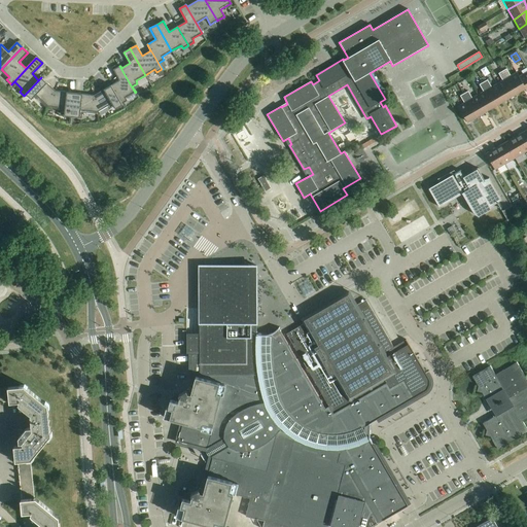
[(135,93),(119,66),(113,70),(119,80),(111,85),(123,105),(123,104),(125,103),(128,101),(126,98),(135,93)]
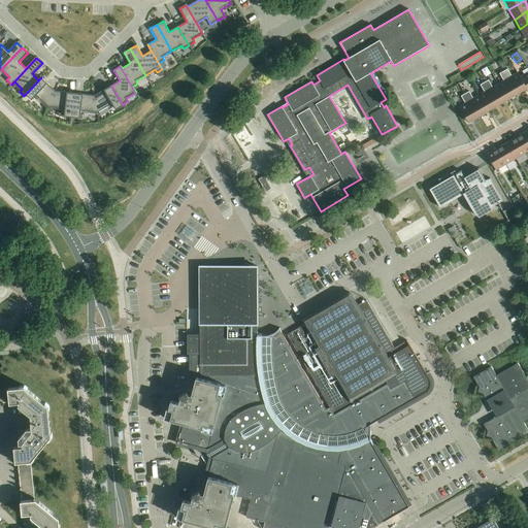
[(507,69),(503,71),(517,94),(526,89),(520,77),(518,73),(512,76),(507,69)]
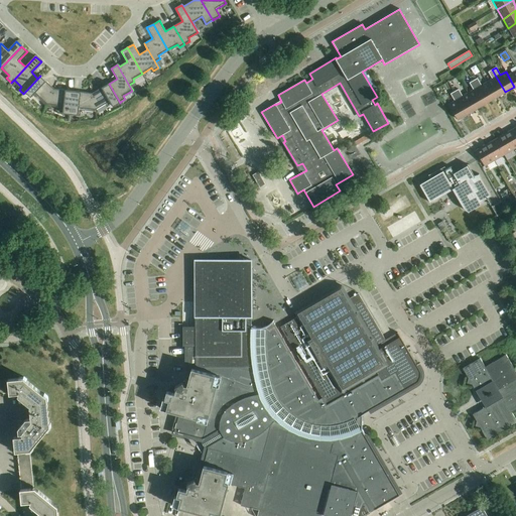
[(492,80),(487,83),(496,98),(505,92),(492,70),(488,72),(492,80)]
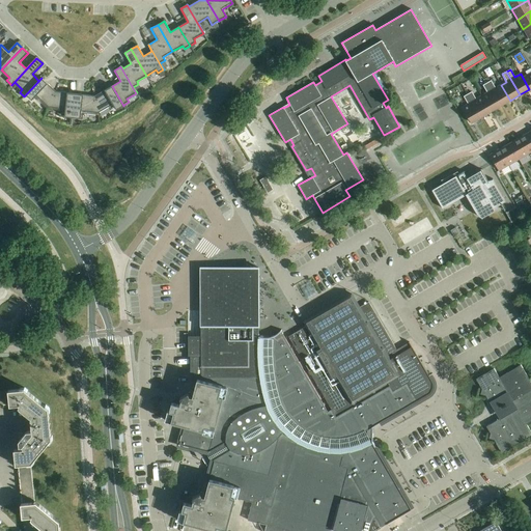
[(49,108),(56,91),(42,78),(24,96),(25,98),(26,95),(32,101),(36,95),(49,108)]
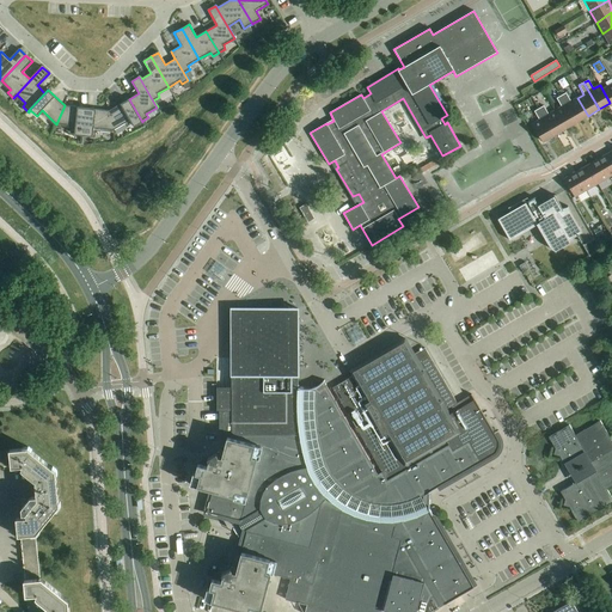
[(565,93),(561,96),(576,122),(588,116),(577,98),(570,102),(565,93)]
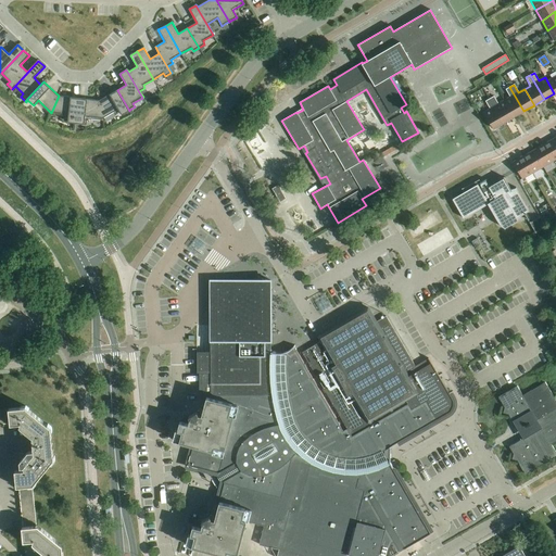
[(510,97),(504,101),(514,117),(523,111),(509,87),(505,89),(510,97)]
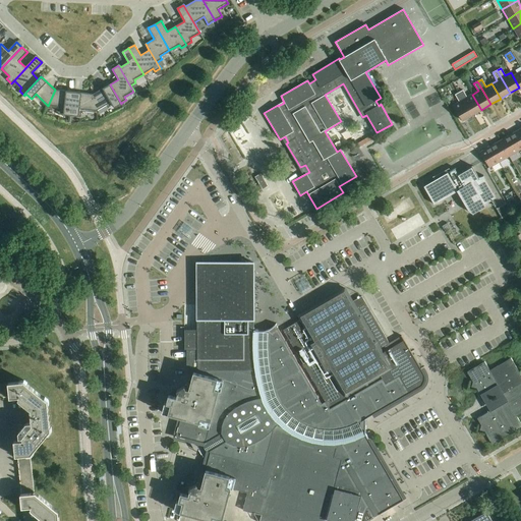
[(121,104),(110,84),(93,95),(97,111),(111,103),(114,108),(121,104)]
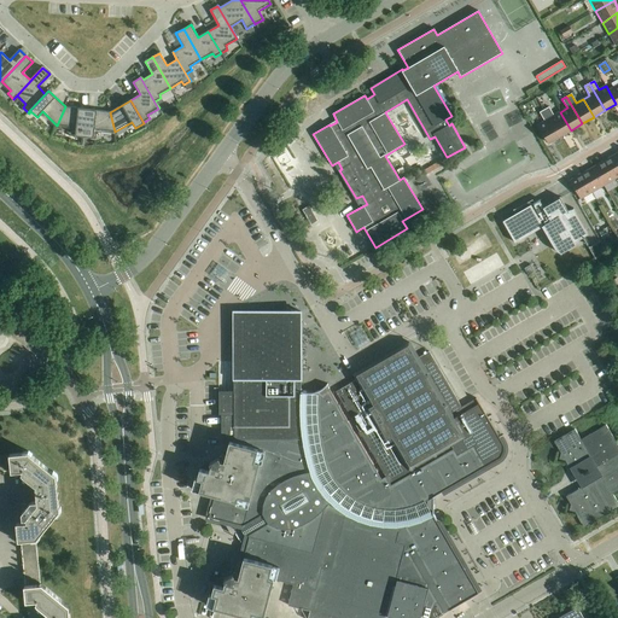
[(85,138),(88,110),(65,106),(57,126),(76,128),(75,136),(85,138)]
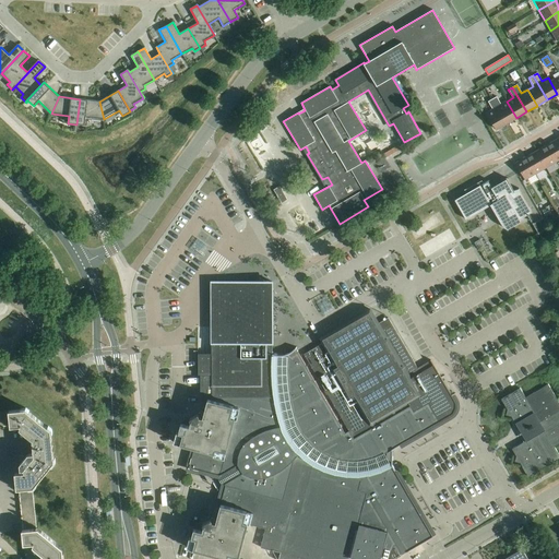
[(497,97),(492,99),(507,123),(516,118),(507,102),(501,105),(497,97)]
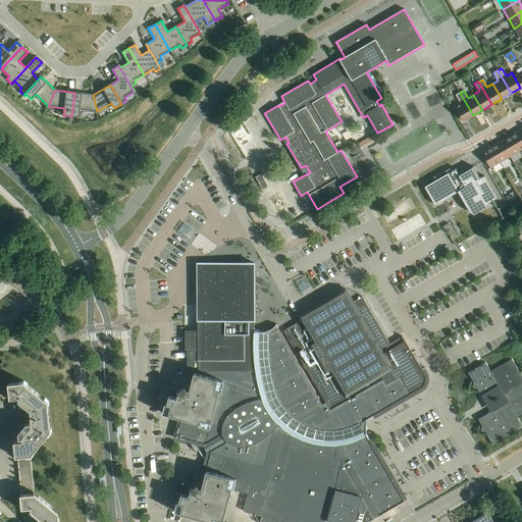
[(97,111),(93,95),(74,93),(71,116),(80,117),(81,109),(97,111)]
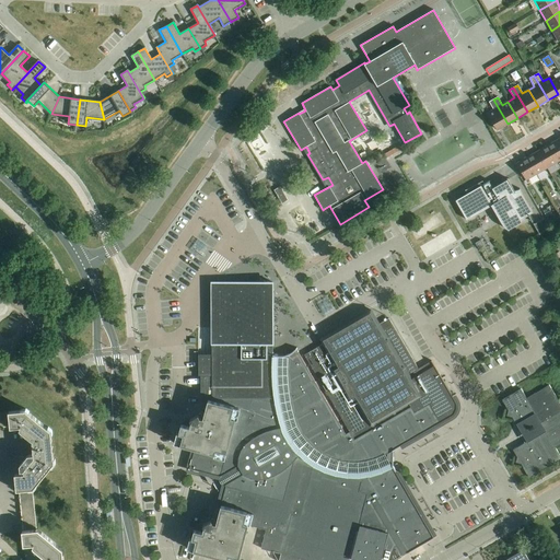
[(508,124),(493,100),(489,102),(493,109),(487,114),(497,130),(508,124)]
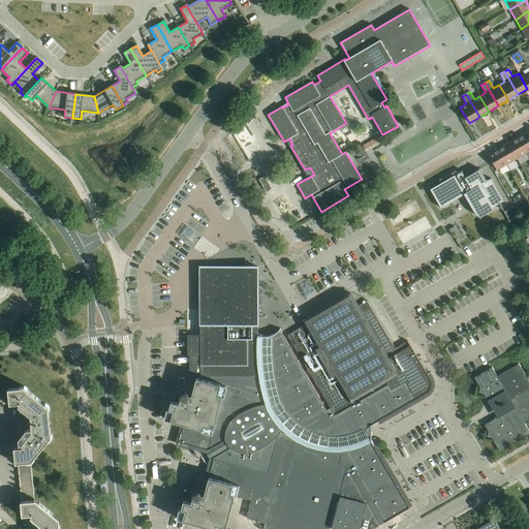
[(528,135),(527,132),(517,137),(526,153),(528,151),(528,135)]
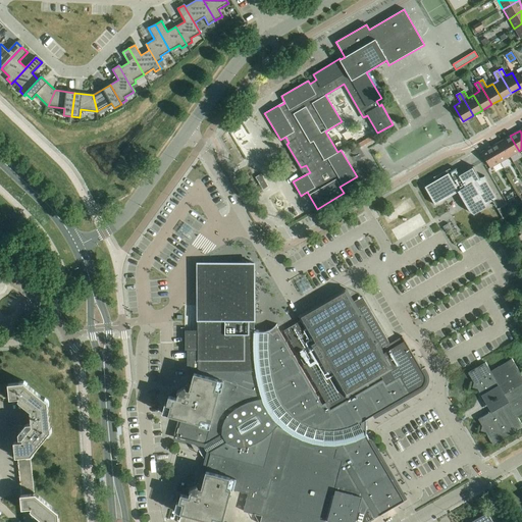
[(358,145),(360,148),(374,140),(372,136),(358,145)]
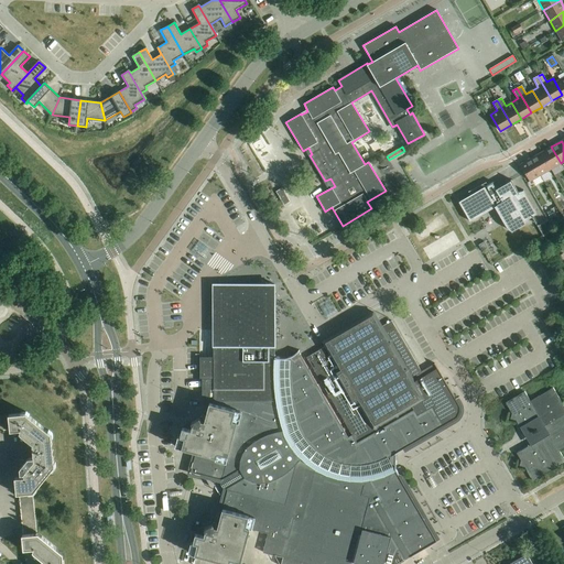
[(551,147),(541,153),(551,170),(561,163),(551,147)]
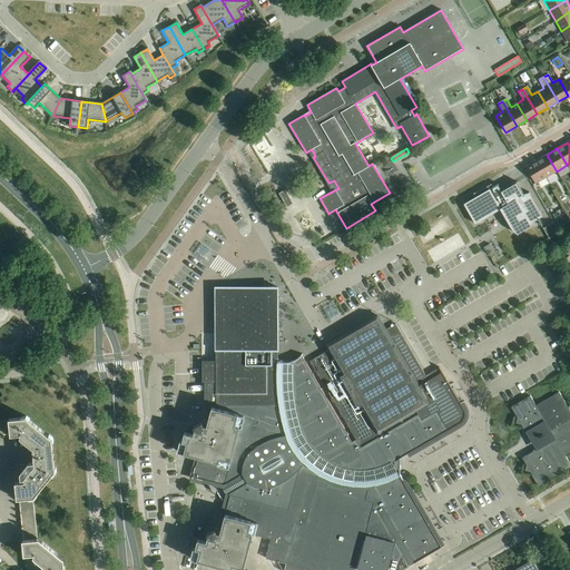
[(547,155),(537,160),(547,177),(557,172),(547,155)]
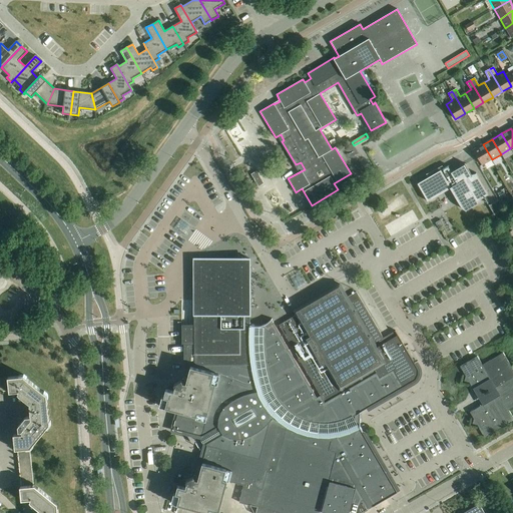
[(492,159),(483,144),(473,150),(482,165),(492,159)]
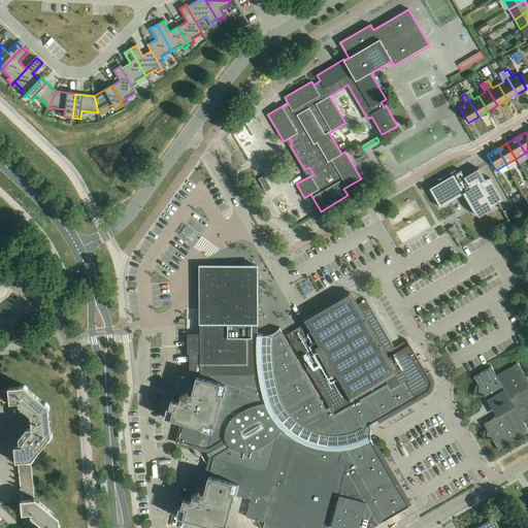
[(502,200),(492,184),(491,182),(491,180),(490,178),(485,180),(479,169),(464,177),(460,171),(456,173),(455,171),(443,177),(442,177),(440,178),(439,179),(440,183),(429,189),(440,207),(463,194),(473,212),(476,215),(480,218),(480,217),(492,209),(491,207),(502,200)]
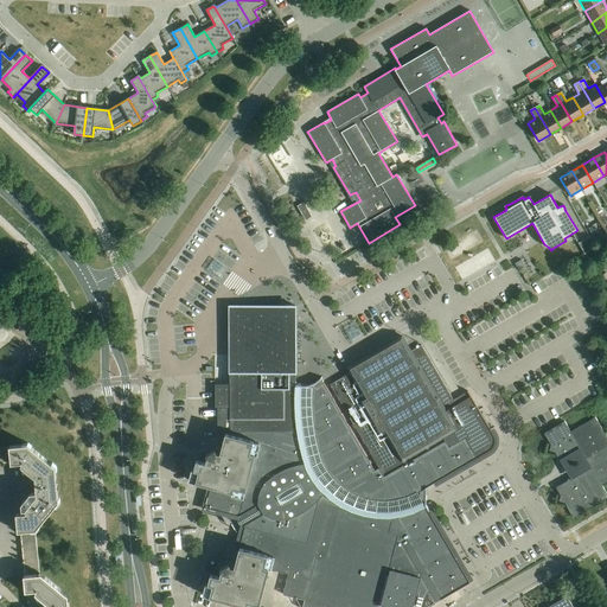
[(296,206),(306,221),(312,217),(304,203),(296,206)]
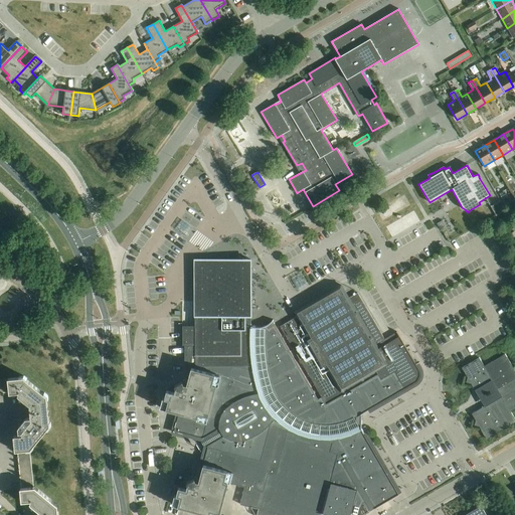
[(493,211),(495,215),(496,216),(497,216),(496,215),(505,210),(500,202),(491,207),(494,211),(493,211)]
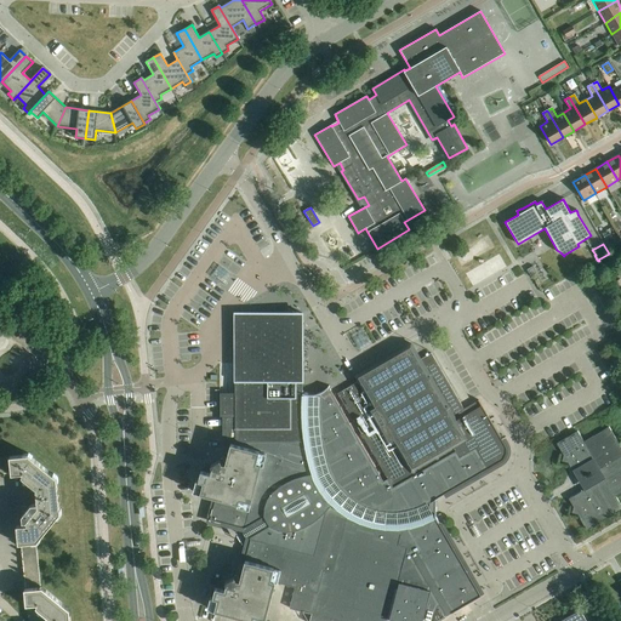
[(220,266),(211,277),(224,285),(232,275),(220,266)]
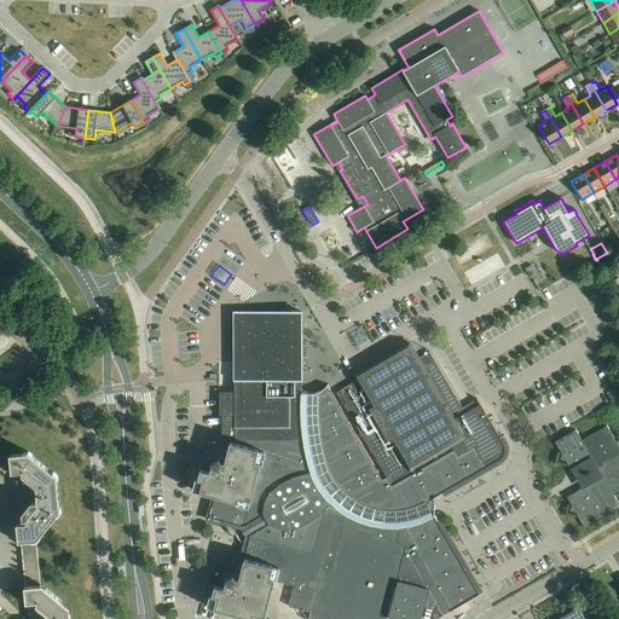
[(525,268),(528,276),(534,271),(531,265),(525,268)]
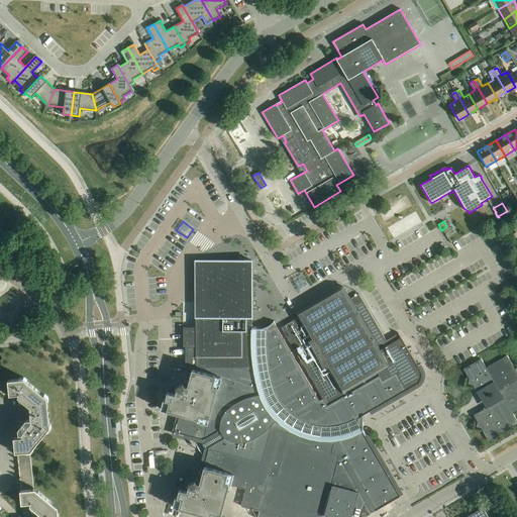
[(205,444),(207,448),(208,449),(203,468),(204,468),(200,480),(199,479),(197,479),(187,485),(188,487),(187,491),(179,489),(175,507),(210,516),(220,516),(227,492),(229,485),(245,489),(240,507),(259,511),(256,516),(365,516),(360,511),(369,506),(372,513),(377,510),(389,503),(400,496),(398,492),(376,453),(371,444),(363,432),(364,431),(363,429),(363,428),(363,423),(364,418),(364,416),(364,415),(366,414),(370,411),(372,410),(384,403),(396,396),(406,390),(417,384),(418,384),(419,383),(419,382),(420,381),(421,380),(421,379),(421,378),(421,377),(422,376),(421,375),(421,374),(421,373),(421,372),(419,369),(398,333),(386,340),(358,294),(349,299),(342,286),(296,313),(298,317),(281,327),(312,382),(322,399),(319,401),(317,398),(310,386),(289,349),(282,337),(278,329),(273,322),(273,323),(272,324),(271,325),(270,325),(268,326),(266,327),(265,328),(264,328),(259,328),(253,328),(252,327),(251,327),(251,309),(251,283),(251,271),(251,262),(242,262),(206,262),(195,262),(195,303),(195,327),(195,346),(185,346),(185,369),(191,370),(191,371),(192,372),(197,373),(196,379),(195,382),(189,380),(189,383),(185,382),(175,388),(177,390),(175,394),(167,392),(163,410),(180,415),(178,420),(175,433),(190,437),(193,437),(203,440),(205,444)]
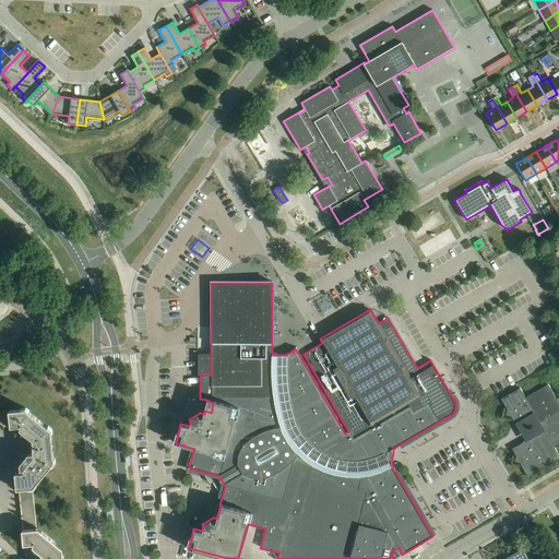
[(326,296),(317,302),(324,316),(334,309),(326,296)]
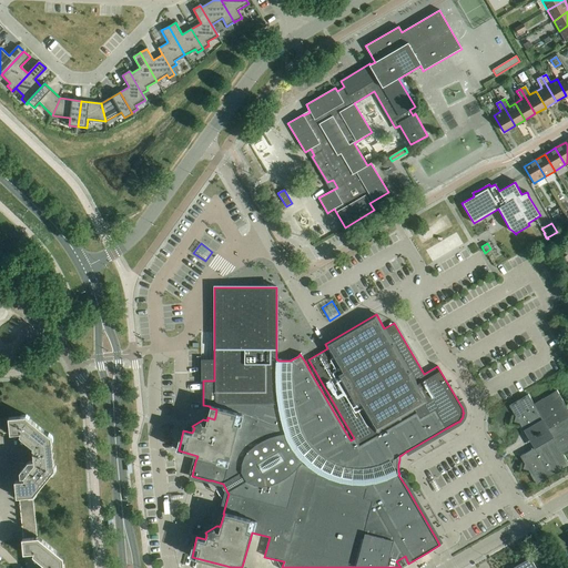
[(202,381),(203,381),(214,381),(214,359),(202,359),(202,381)]
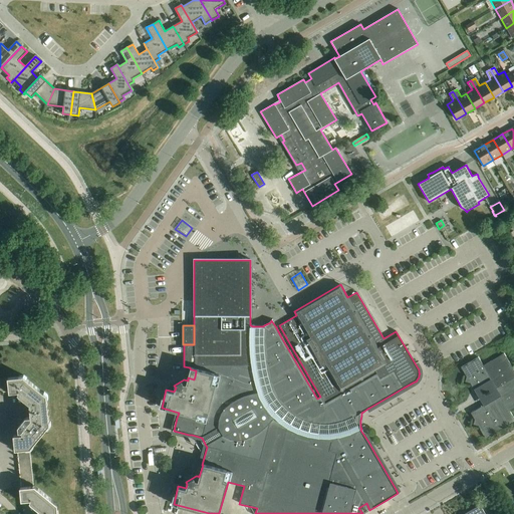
[(473,425),(478,426),(486,439),(513,422),(513,419),(509,411),(513,408),(513,370),(504,353),(483,365),(478,357),(461,367),(466,376),(465,381),(469,381),(474,390),(491,379),(500,396),(483,406),(471,413),(475,420),(473,425)]
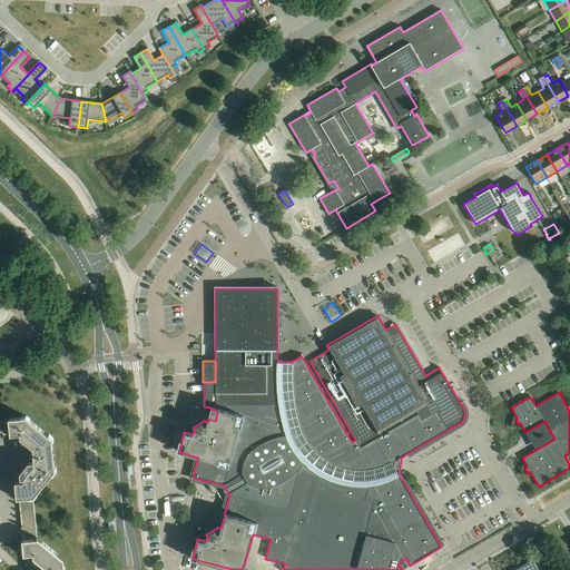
[(212,410),(208,419),(215,421),(216,418),(217,411),(212,410)]
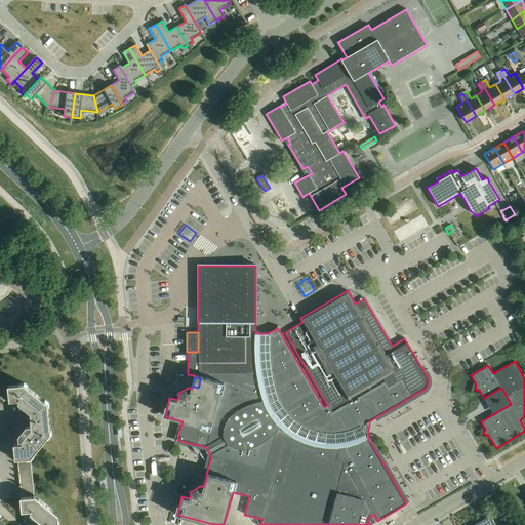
[(15,460),(17,459),(31,458),(48,438),(49,439),(51,435),(51,431),(50,431),(48,408),(49,408),(48,404),(45,401),(44,401),(27,388),(28,387),(25,384),(19,384),(19,385),(8,387),(8,388),(9,400),(9,402),(14,401),(30,413),(31,427),(27,427),(26,428),(21,429),(19,431),(19,435),(18,436),(18,442),(22,442),(24,444),(13,445),(15,460)]
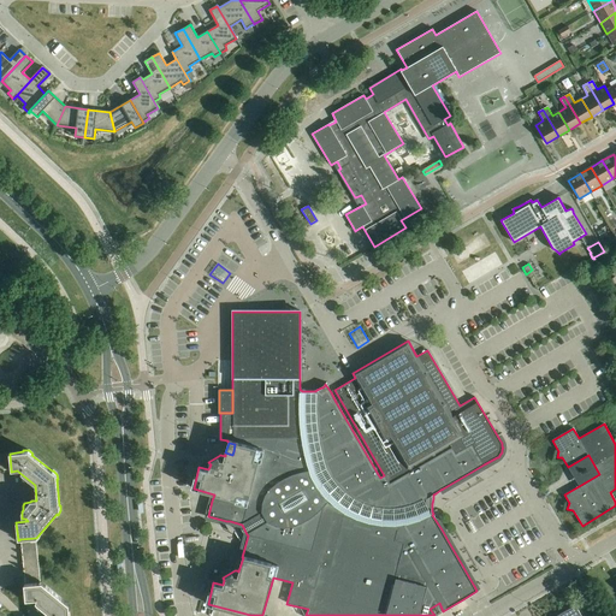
[(588,455),(568,467),(579,486),(599,474),(588,455)]
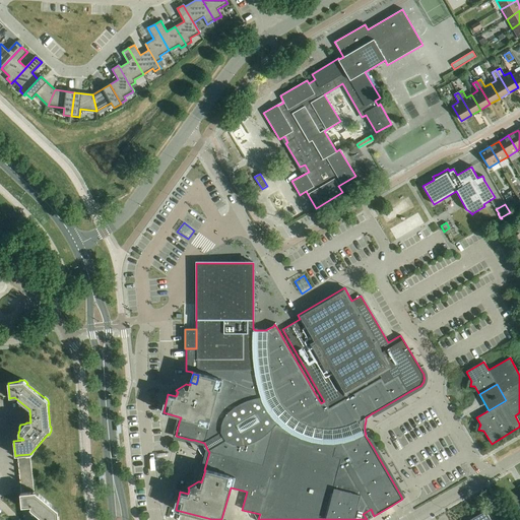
[(402,448),(397,440),(393,442),(398,450),(402,448)]
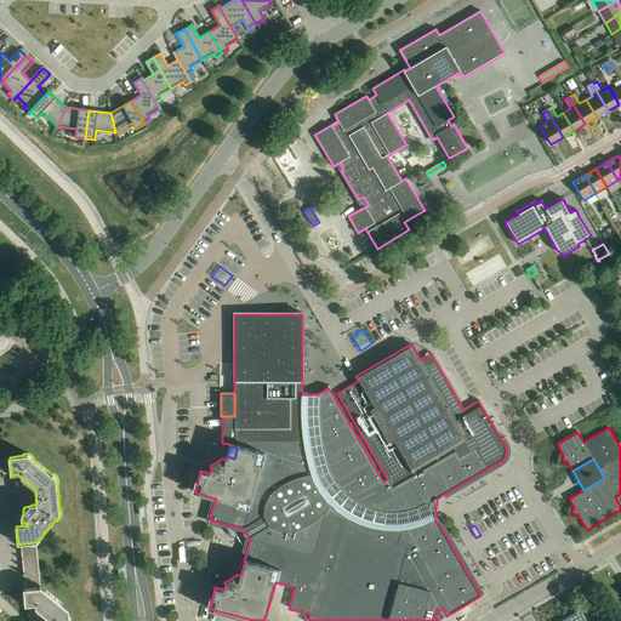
[(40,587),(26,588),(24,588),(26,605),(32,604),(50,620),(70,620),(69,609),(43,587),(40,587)]
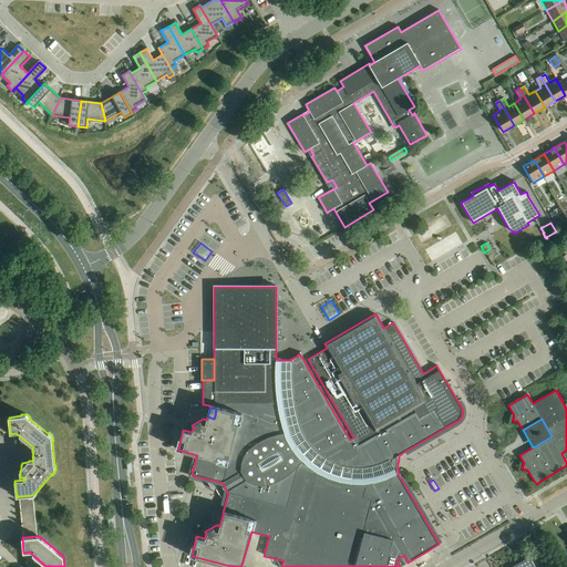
[(408,563),(404,555),(395,560),(400,566),(408,563)]
